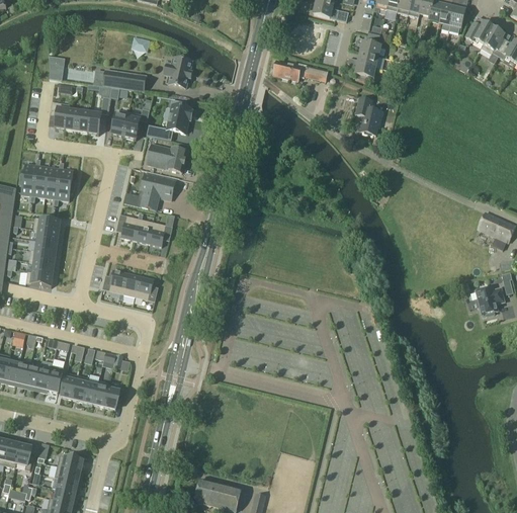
[(332,7),(334,0),(317,0),(314,12),(346,20),(349,11),(332,7)]
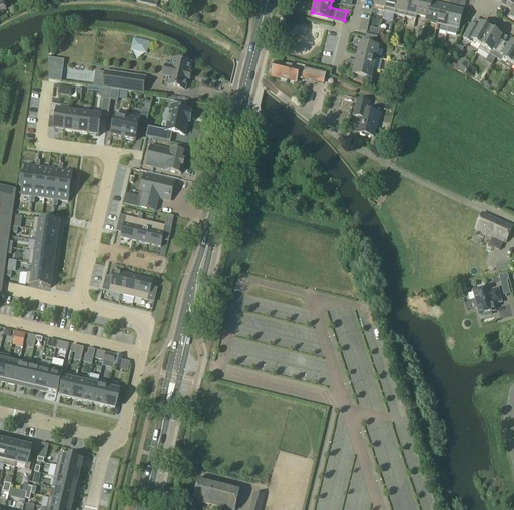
[(374,0),(372,10),(375,11),(377,9),(378,7),(384,8),(386,0),(374,0)]
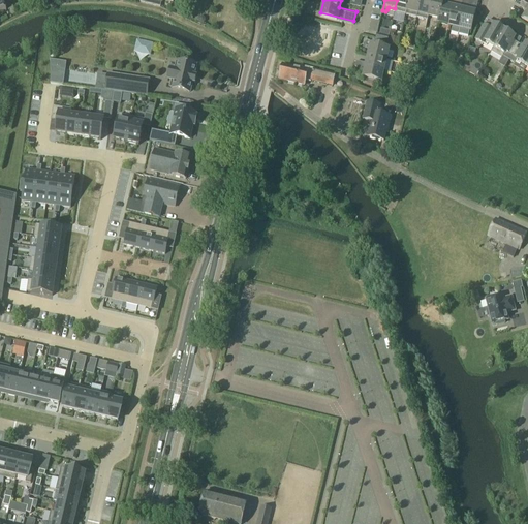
[(397,0),(395,8),(406,11),(408,0),(397,0)]
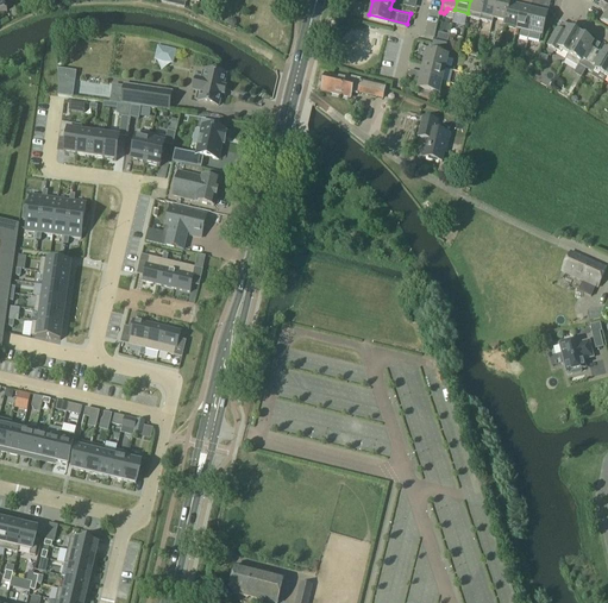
[(470,0),(468,13),(480,16),(483,0),(470,0)]
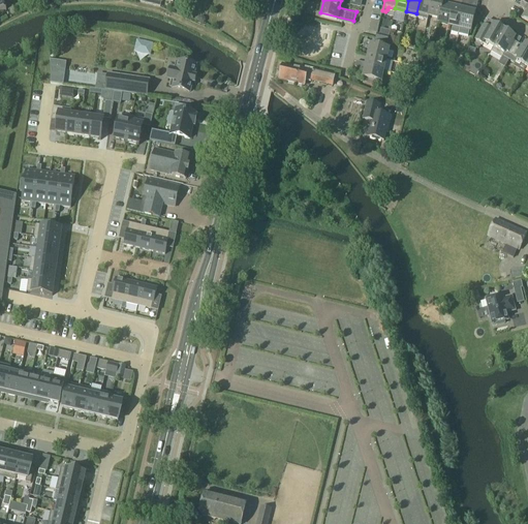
[(420,0),(416,13),(428,17),(429,12),(432,0),(420,0)]
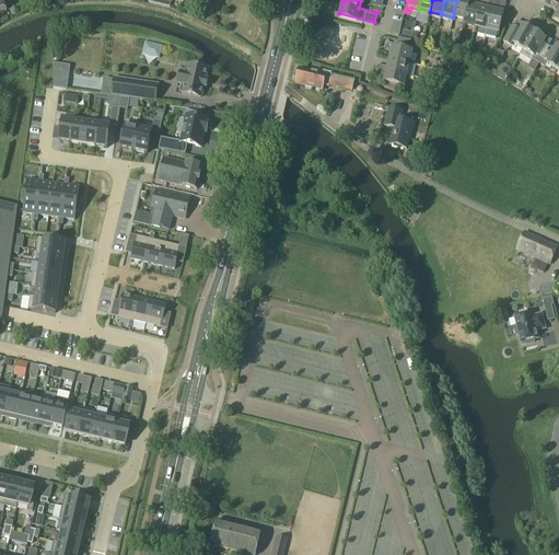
[(457,0),(454,13),(464,15),(463,20),(464,20),(468,0),(457,0)]
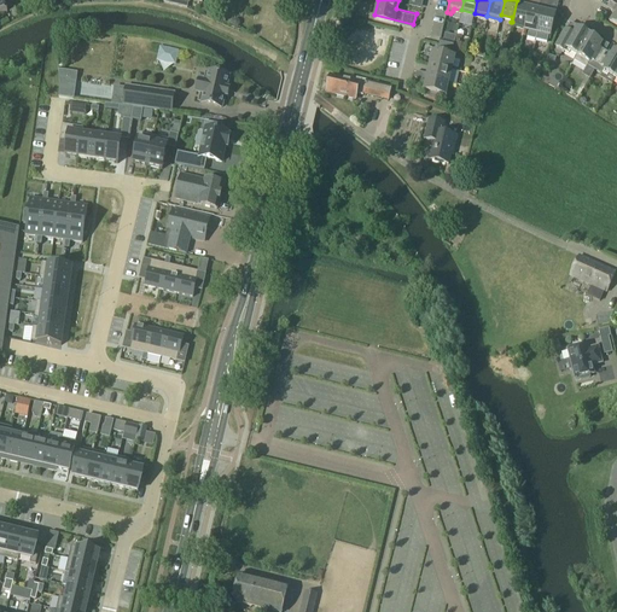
[(521,3),(522,0),(517,0),(512,22),(525,25),(530,5),(521,3)]
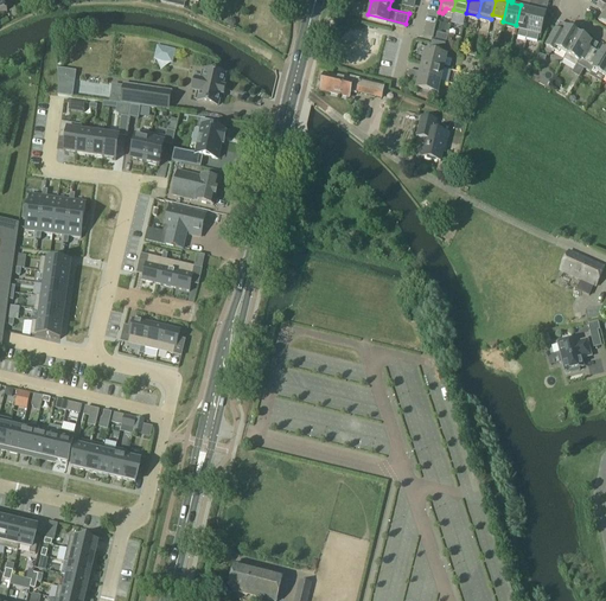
[(533,7),(527,36),(537,38),(538,30),(541,31),(546,11),(540,8),(541,0),(530,0),(530,1),(537,2),(536,8),(533,7)]
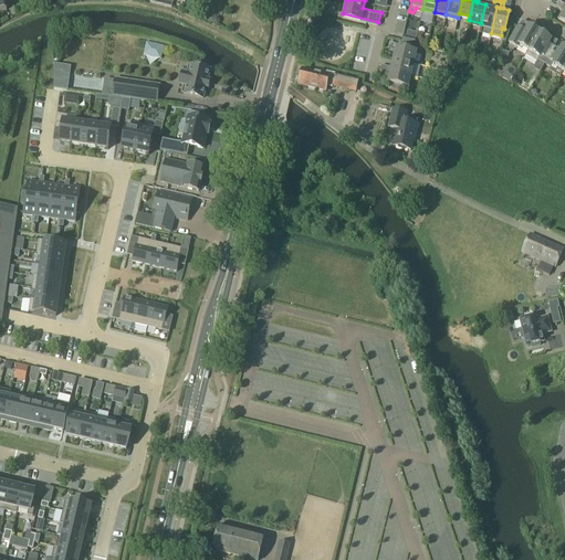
[(482,31),(491,33),(497,7),(500,8),(501,2),(494,1),(493,6),(485,4),(481,23),(484,24),(482,31)]
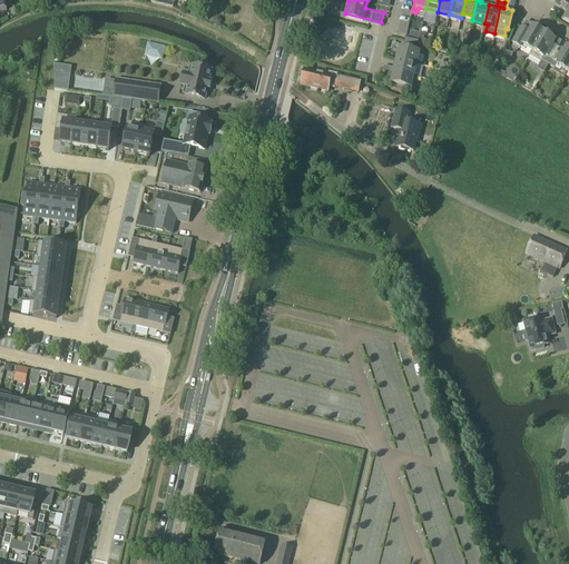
[(533,47),(543,29),(532,22),(528,30),(521,26),(512,39),(520,43),(522,40),(527,43),(533,47)]
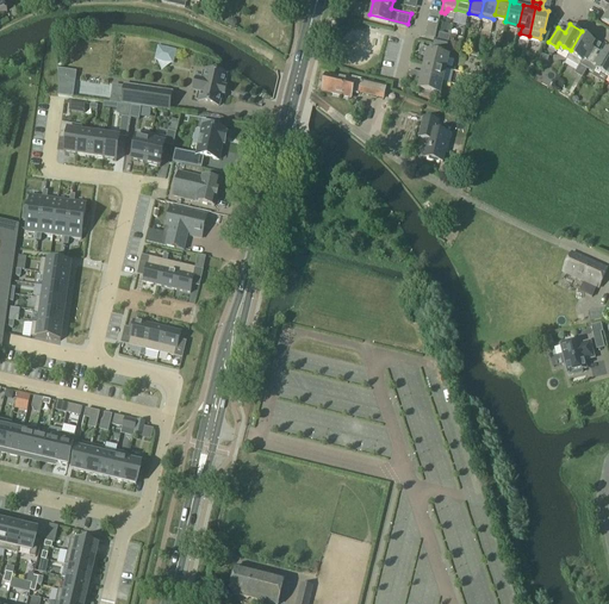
[(571,50),(567,56),(578,63),(580,60),(588,64),(597,48),(590,43),(592,39),(594,38),(582,31),(571,50)]
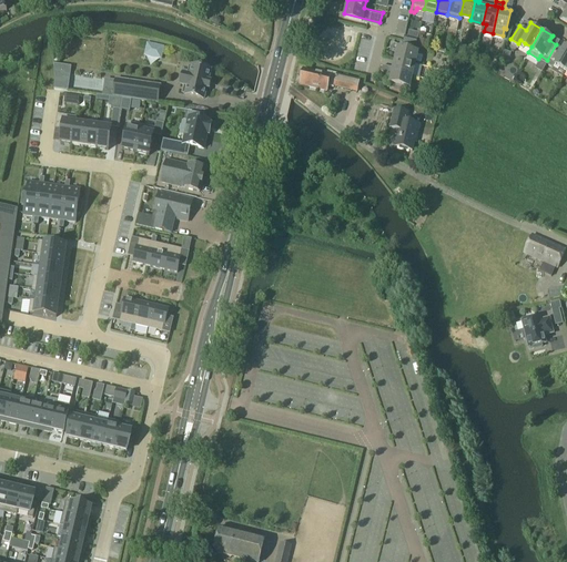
[(160,53),(161,39),(143,37),(141,51),(160,53)]
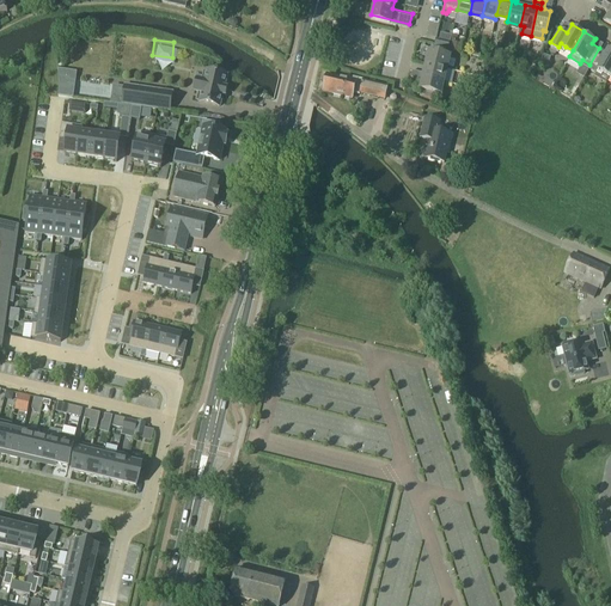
[(427,61),(447,66),(450,53),(431,48),(431,44),(425,43),(423,50),(429,51),(427,61)]
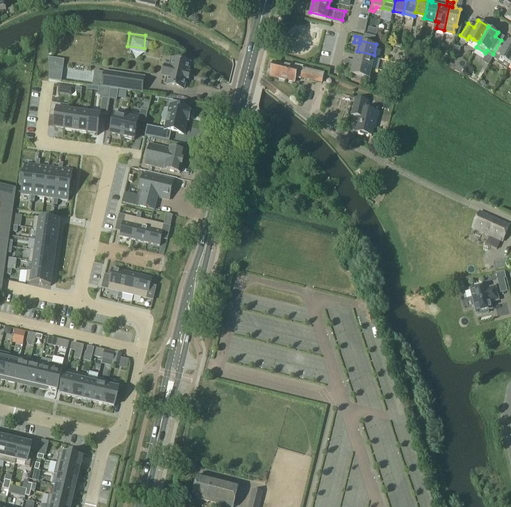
[(505,57),(510,61),(510,39),(507,43),(501,40),(493,54),(499,58),(500,55),(505,57)]
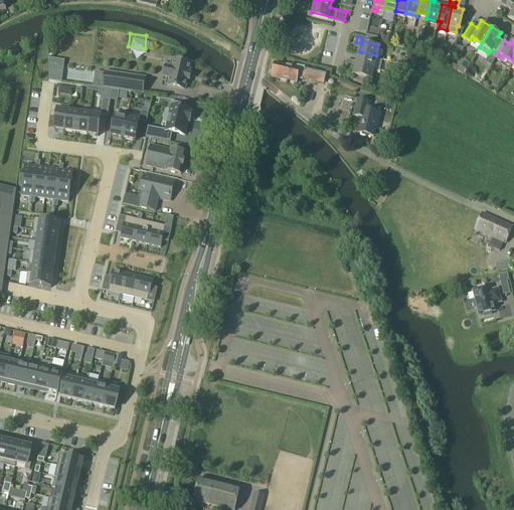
[(356,61),(373,65),(376,55),(359,51),(357,58),(356,61)]
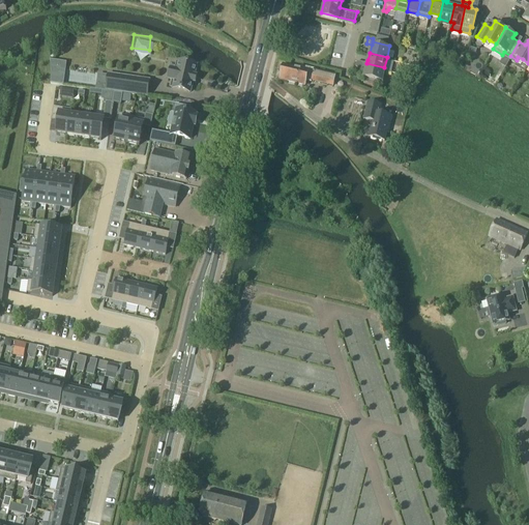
[(195,71),(197,61),(180,57),(180,58),(177,58),(176,65),(171,64),(169,74),(176,76),(174,84),(190,88),(193,78),(196,79),(197,71),(195,71)]
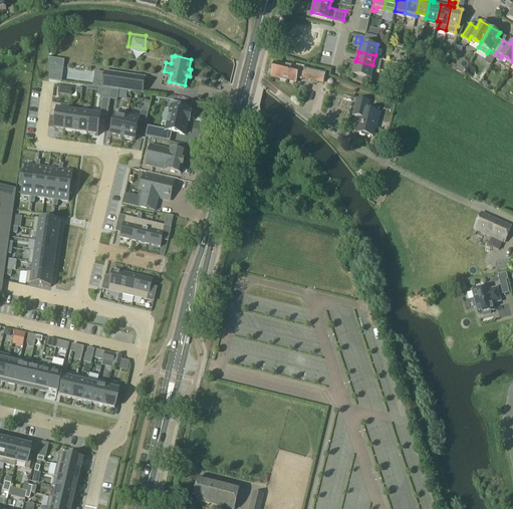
[(355,64),(353,72),(370,76),(372,65),(355,61),(356,58),(351,57),(350,63),(355,64)]
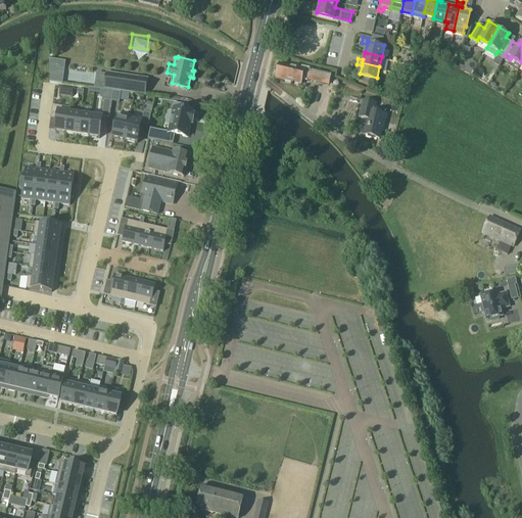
[(300,81),(301,75),(329,82),(332,71),(297,62),(296,65),(280,61),(277,74),(286,77),(285,78),(294,80),(294,79),(300,81)]
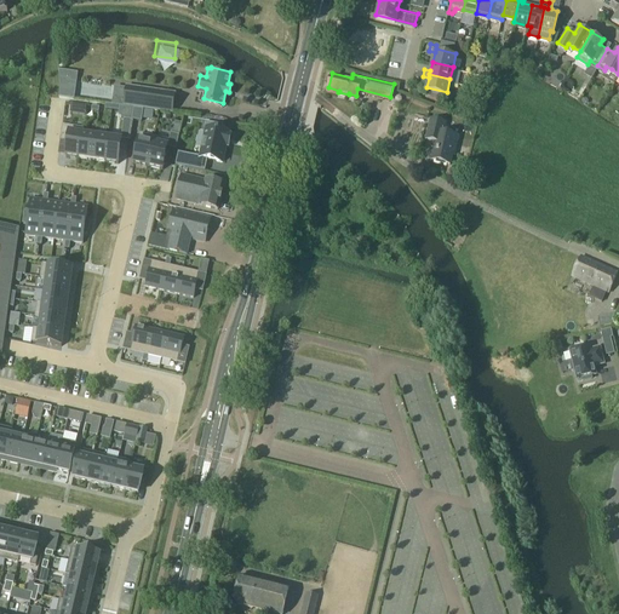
[(74,80),(59,80),(59,93),(66,93),(73,95),(74,80)]
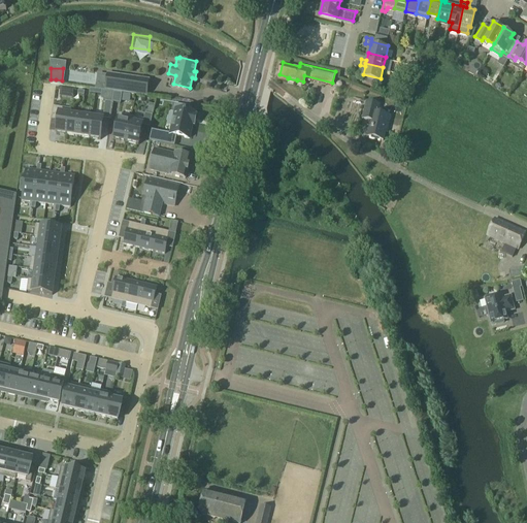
[(98,70),(96,86),(102,87),(105,88),(106,85),(136,90),(138,74),(108,69),(108,72),(98,70)]
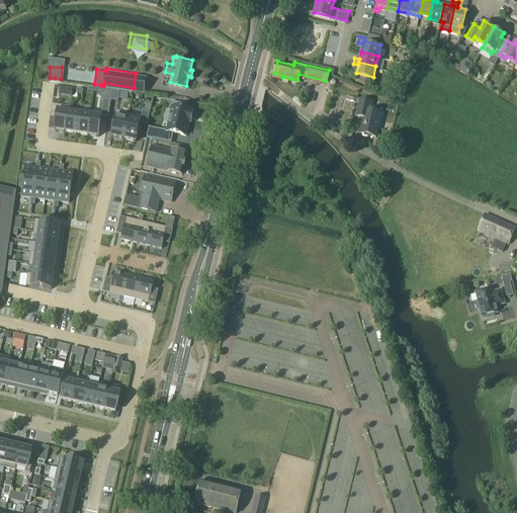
[(118,98),(120,88),(112,87),(110,97),(118,98)]
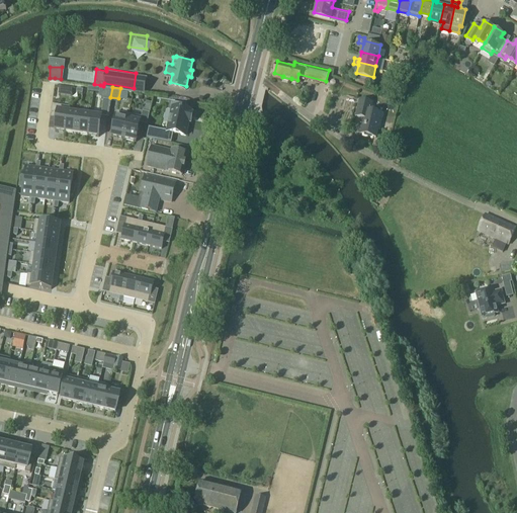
[(379,126),(383,110),(370,107),(373,99),(360,95),(356,112),(362,114),(361,119),(363,119),(360,131),(376,134),(378,125),(379,126)]
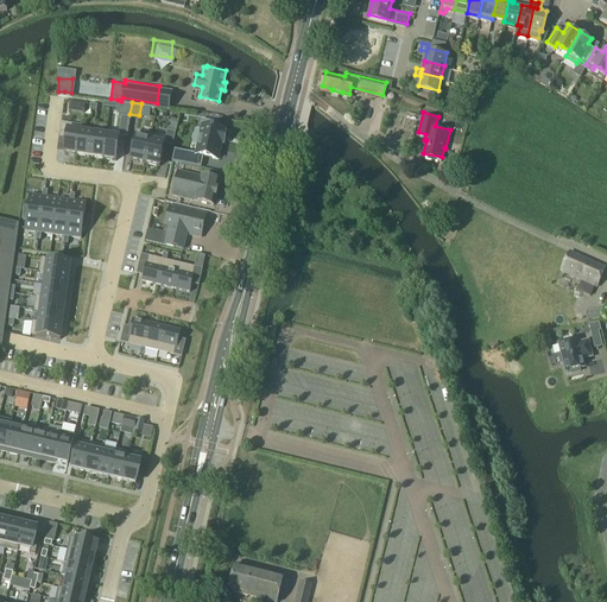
[(127,133),(130,114),(122,113),(119,133),(120,133),(127,133)]
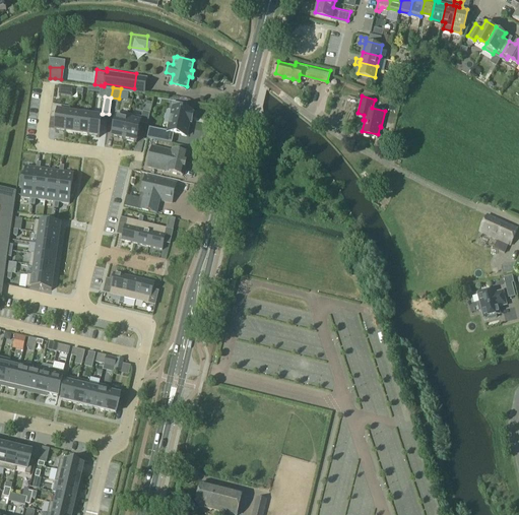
[(173,140),(175,130),(188,133),(191,120),(193,120),(195,111),(193,111),(193,110),(183,108),(184,101),(173,99),(172,105),(174,106),(169,128),(149,124),(147,135),(173,140)]
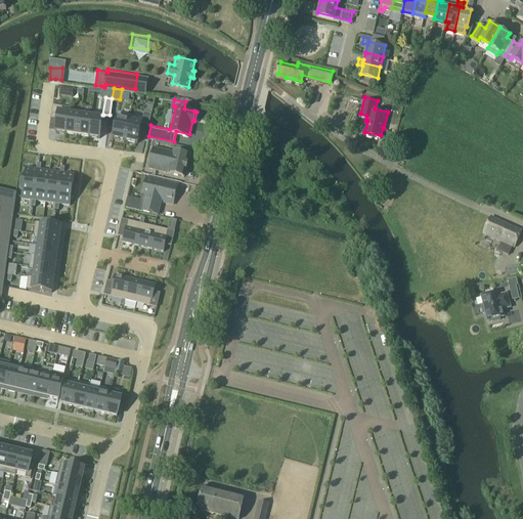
[(53,102),(51,116),(57,117),(55,129),(67,130),(70,107),(71,107),(71,104),(53,102)]
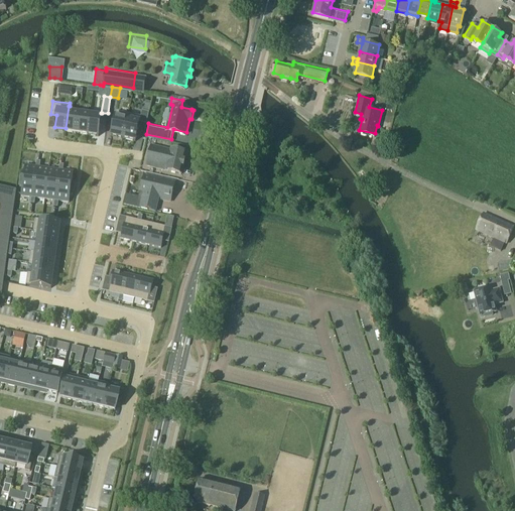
[(69,106),(66,128),(77,130),(80,109),(80,110),(81,107),(70,106),(69,106)]
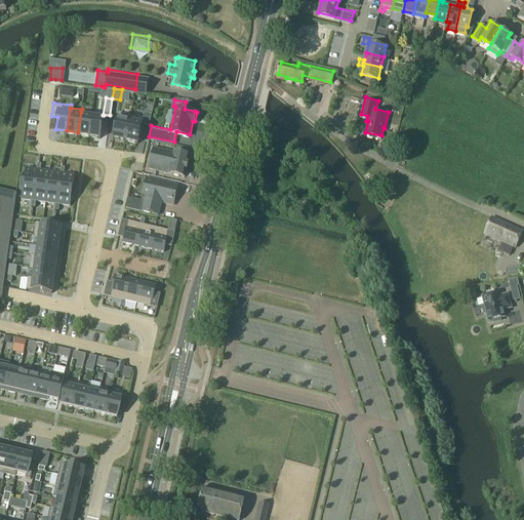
[(131,112),(125,137),(138,141),(143,121),(150,122),(152,111),(145,109),(144,115),(131,112)]
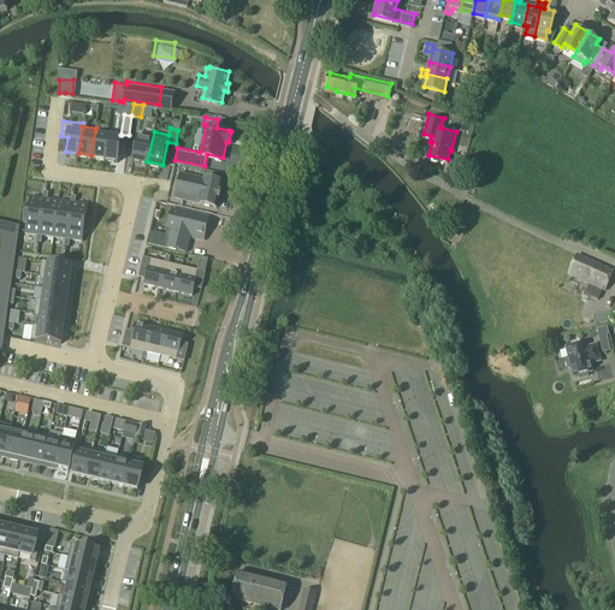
[(140,129),(132,158),(147,161),(154,131),(140,129)]
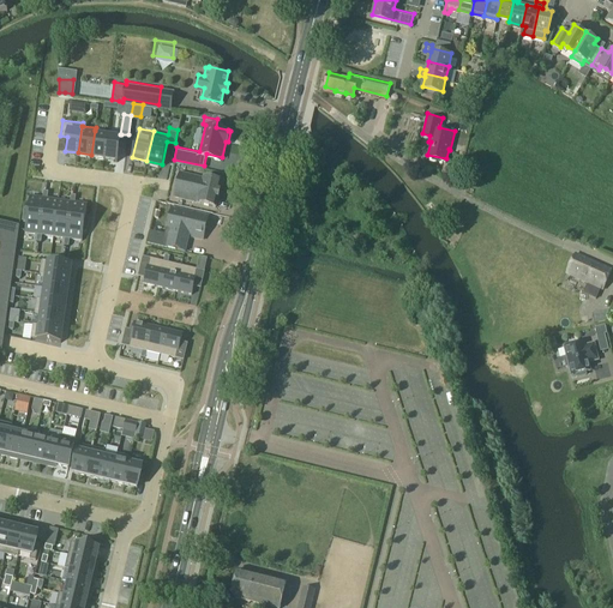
[(95,130),(91,155),(104,156),(107,132),(95,131),(95,130)]
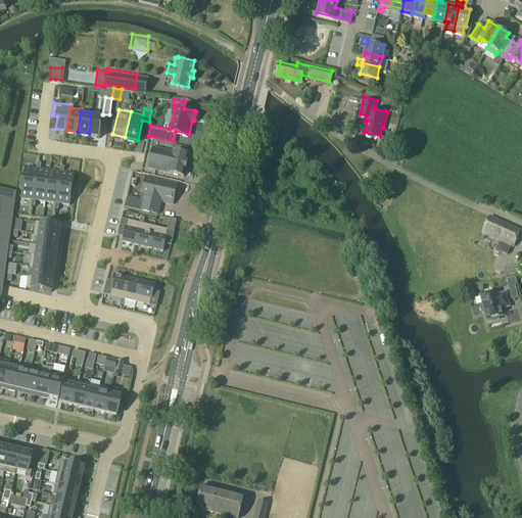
[(91,112),(89,133),(100,135),(103,114),(102,114),(91,112)]
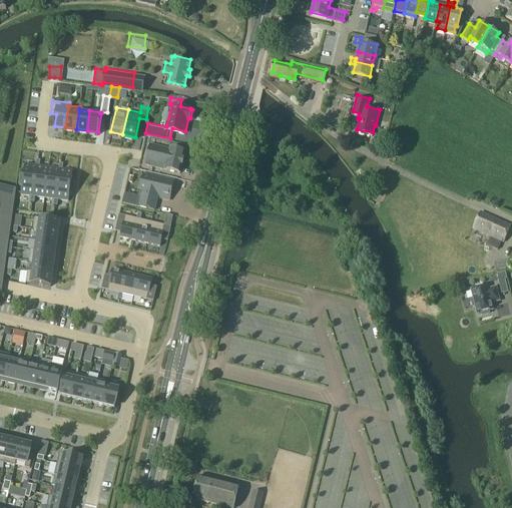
[(180,169),(185,148),(150,140),(145,160),(170,166),(175,167),(180,169)]
